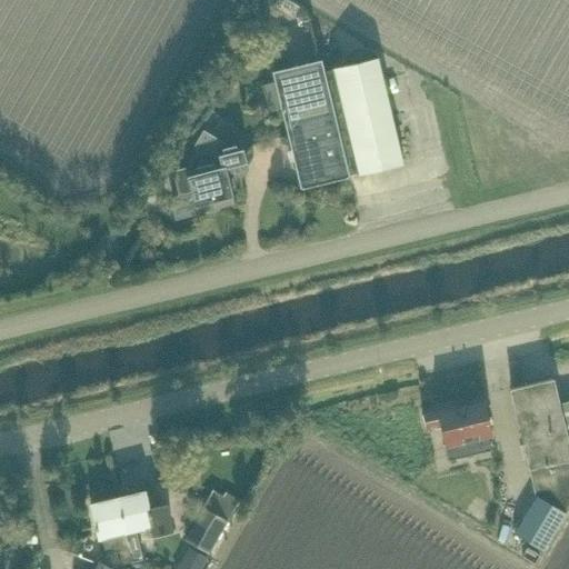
[(312,15),(320,5),(313,0),(295,0),(293,2),(312,15)]
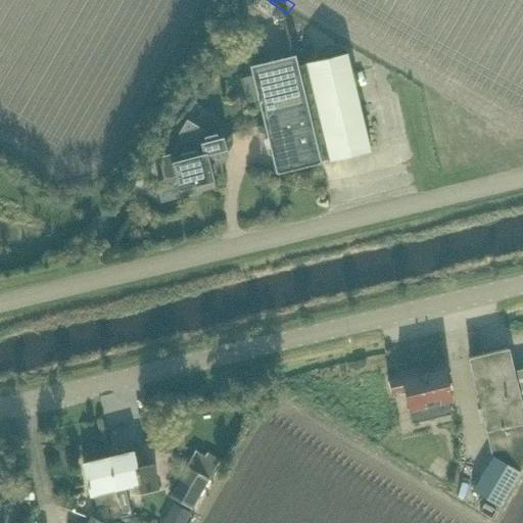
[(293,57),(252,66),(260,100),(258,100),(259,102),(260,102),(278,173),(320,162),(319,161),(329,158),(329,160),(372,150),(348,53),(295,66),(293,57)]
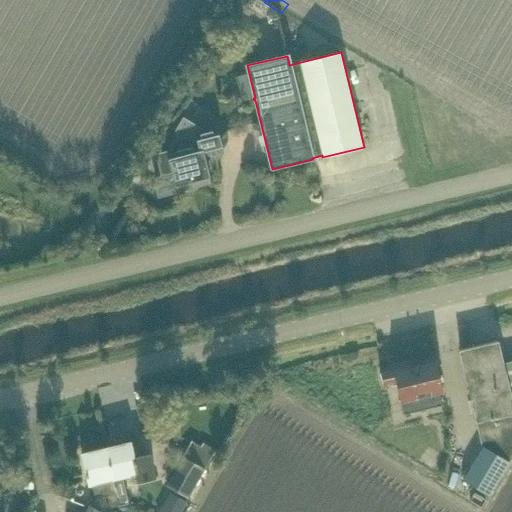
[(171,148),(172,152),(154,156),(160,180),(174,176),(178,191),(210,183),(206,170),(211,168),(214,164),(211,152),(219,150),(220,153),(222,153),(216,128),(197,133),(196,130),(198,127),(184,119),(177,130),(179,140),(176,141),(174,143),(172,145),(171,148)]
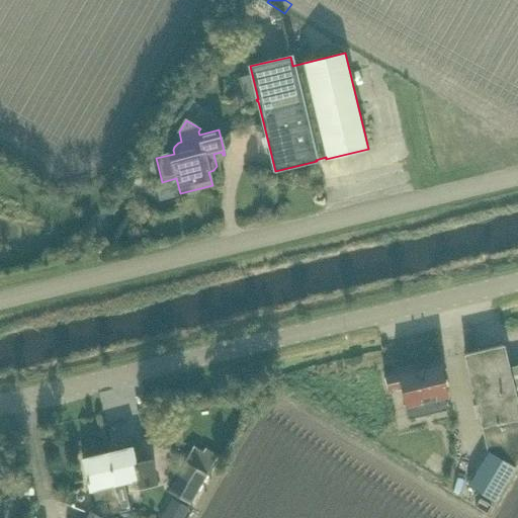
[(251,149),(251,134),(224,135),(224,150),(251,149)]
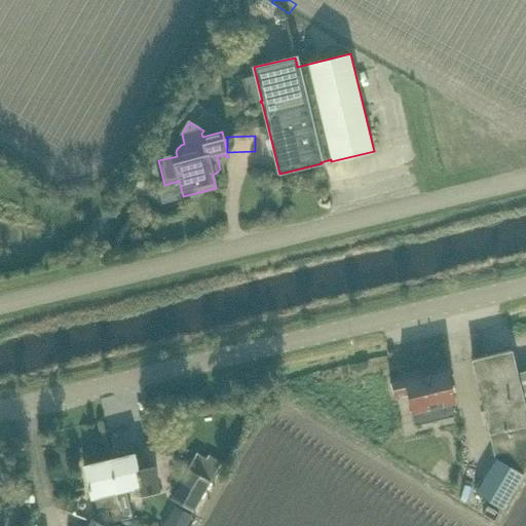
[(511,349),(473,359),(496,459),(476,493),(502,509),(525,467),(525,371),(516,374),(511,349)]
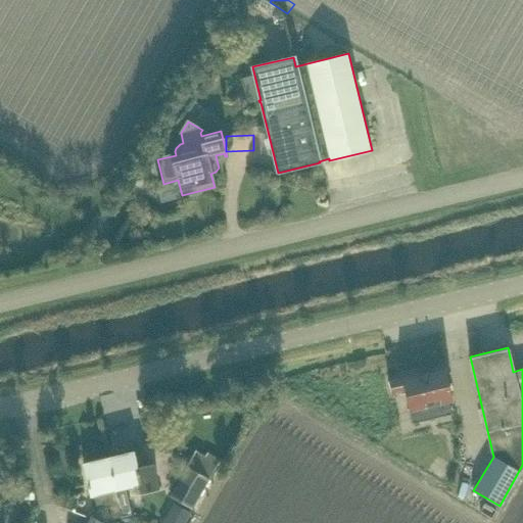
[(392,395),(405,392),(412,422),(450,413),(447,400),(452,399),(444,369),(419,375),(418,370),(400,374),(400,376),(388,379),(392,395)]
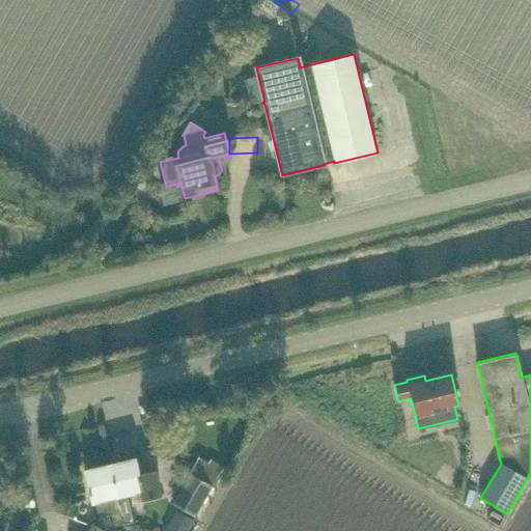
[(137,457),(110,465),(124,523),(136,521),(129,494),(143,491),(145,499),(163,495),(157,470),(141,474),(137,457)]
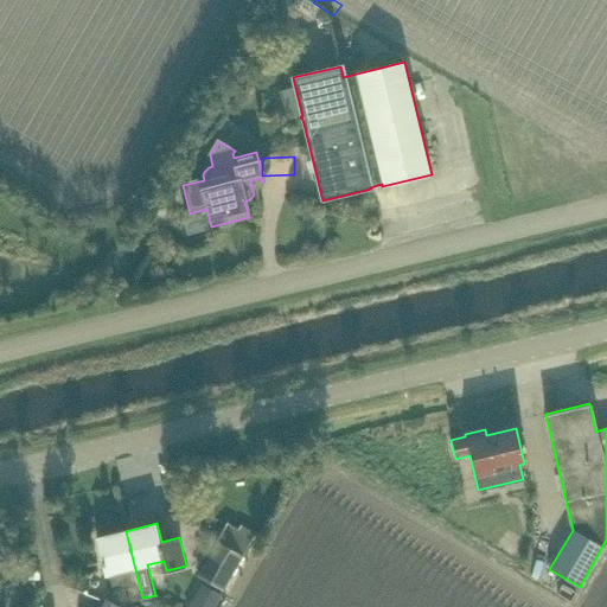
[(132,600),(142,598),(126,531),(95,538),(104,576),(109,575),(113,586),(127,582),(132,600)]
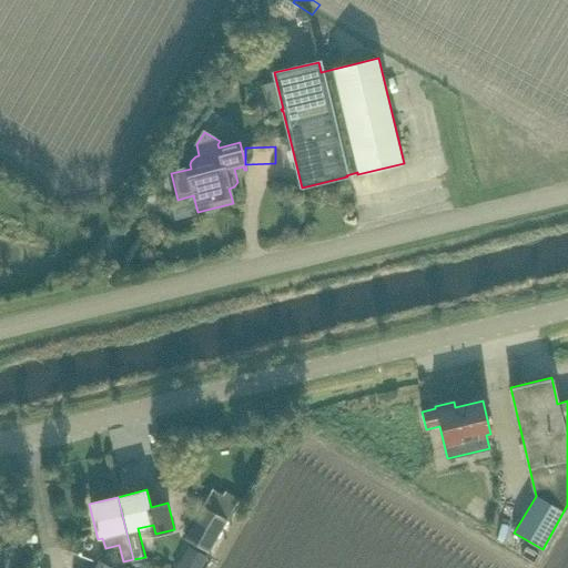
[(208,549),(215,534),(224,518),(202,505),(184,536),(208,549)]
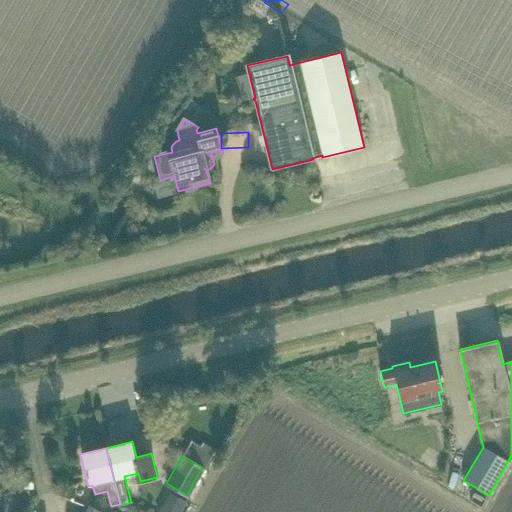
[(171,492),(159,511),(179,511),(186,500),(171,492)]
